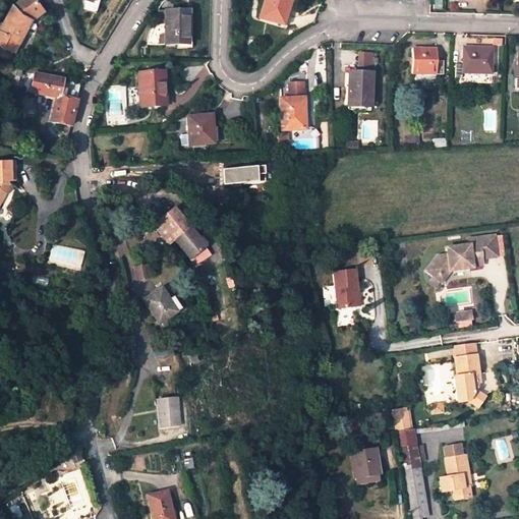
[(20,0),(15,4),(0,31),(0,30),(0,42),(15,51),(32,19),(44,10),(37,0),(20,0)]
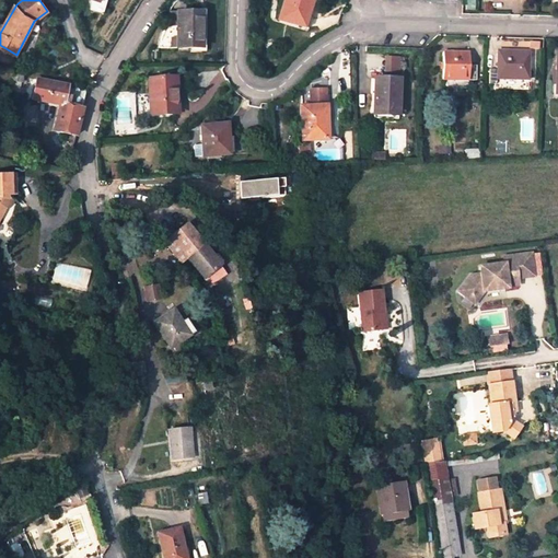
[(305,24),(312,0),(286,0),(281,16),(305,24)]
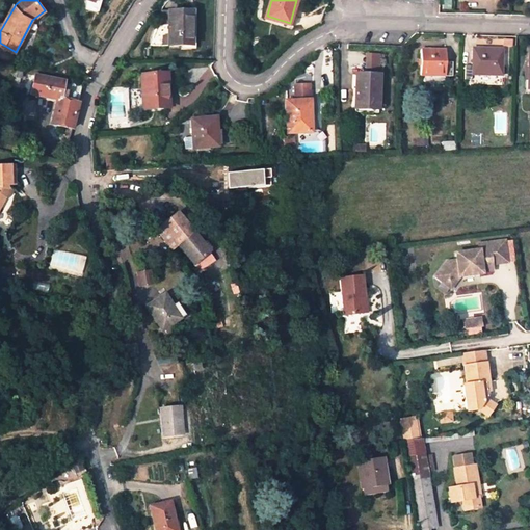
[(193,44),(194,9),(170,9),(169,43),(193,44)]
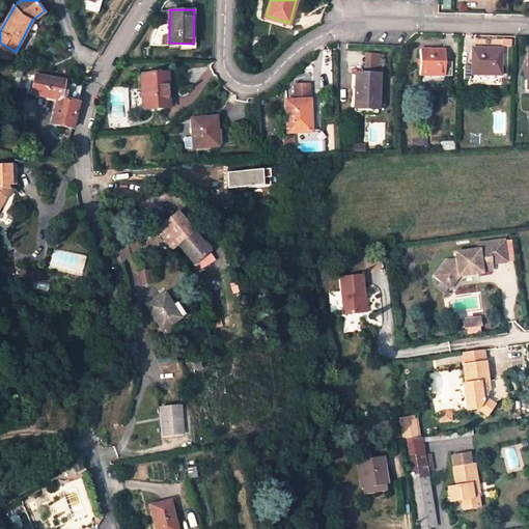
[(472,79),(473,73),(501,74),(503,47),(473,46),(473,64),(466,63),(466,79),(472,79)]
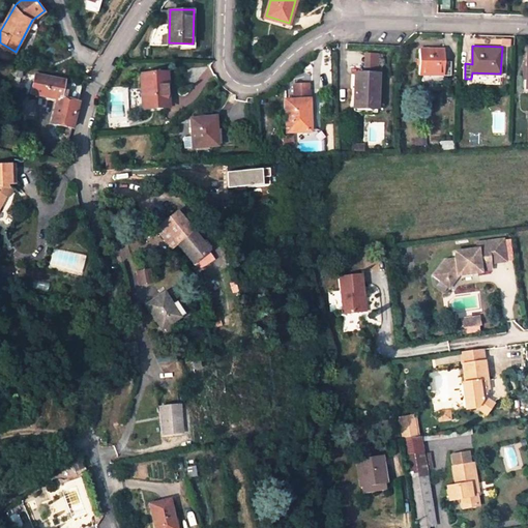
[(445,48),(421,48),(420,72),(445,74),(451,74),(451,60),(445,60),(445,48)]
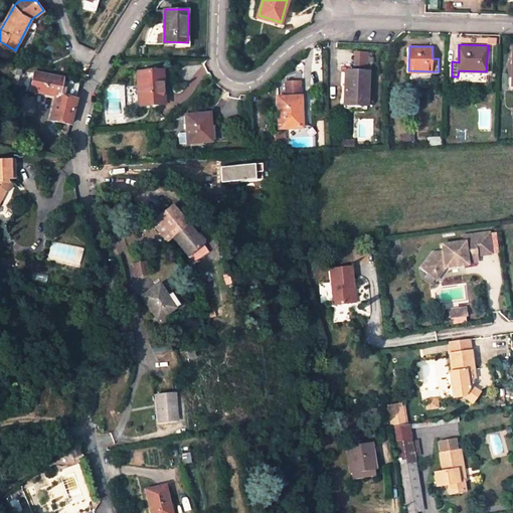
[(354,65),(370,65),(370,50),(354,50),(354,65)]
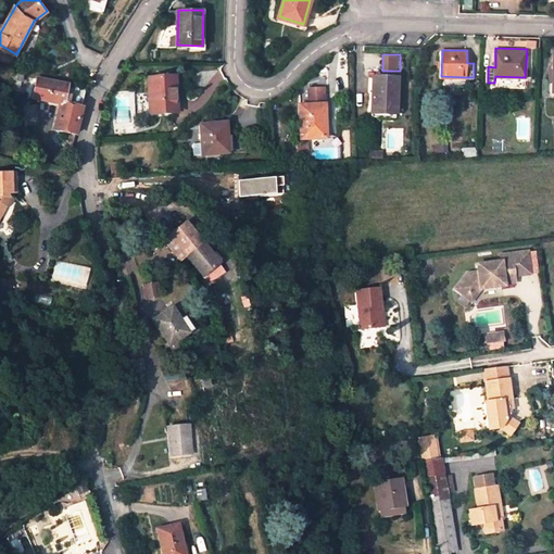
[(176,87),(176,74),(151,75),(153,112),(174,111),(173,88),(176,87)]
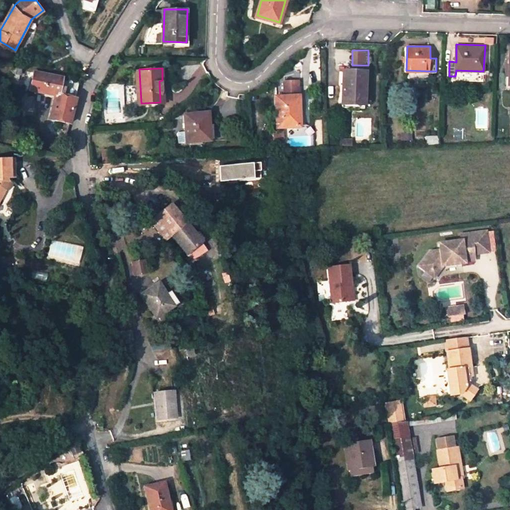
[(60,103),(57,117),(71,121),(75,104),(80,79),(36,69),(32,87),(56,93),(54,102),(60,103)]
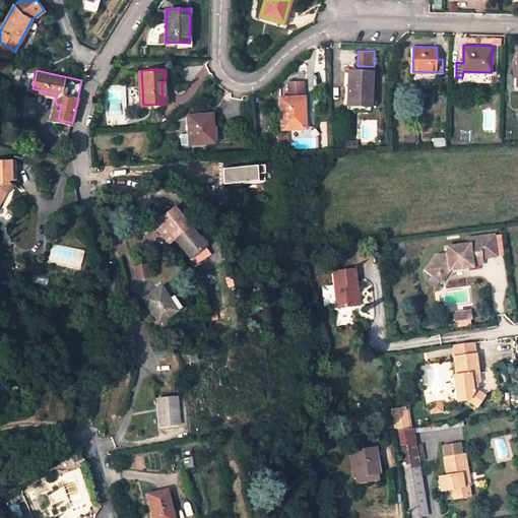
[(349,70),(348,99),(371,100),(372,71),(349,70)]
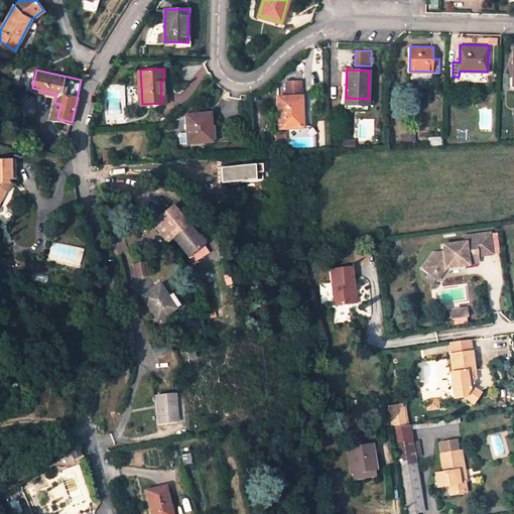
[(301,106),(302,106),(302,95),(302,80),(287,81),(287,96),(279,96),(280,126),(301,126),(301,106)]
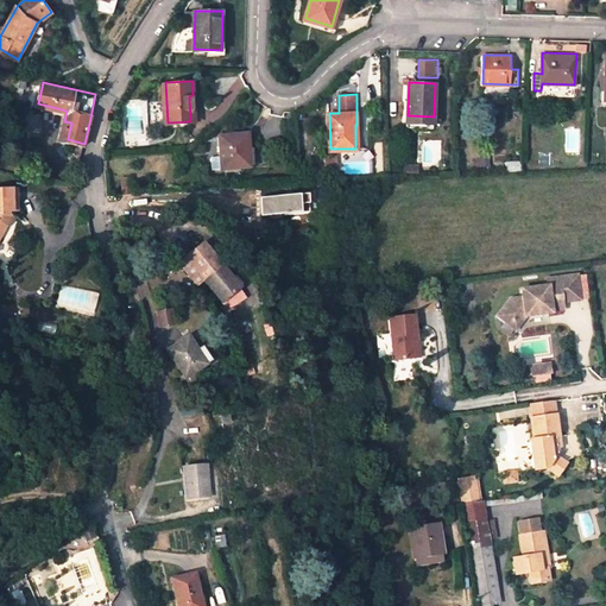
[(25,124),(42,128),(46,113),(30,107),(25,124)]
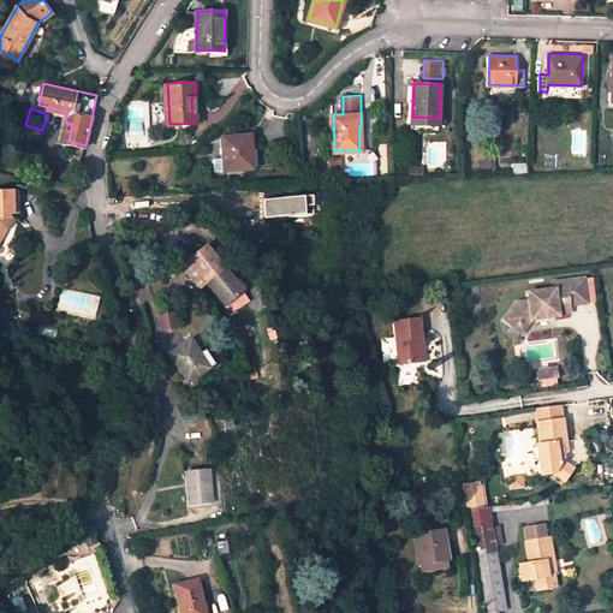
[(61,140),(69,141),(72,124),(65,123),(61,140)]
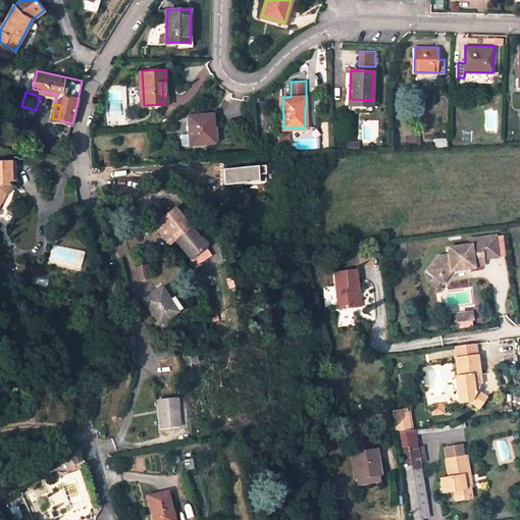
[(213,125),(212,113),(190,115),(192,143),(212,141),(212,125),(213,125)]
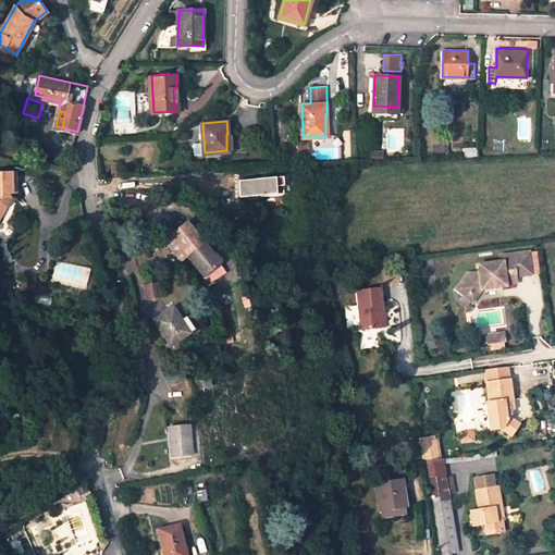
[(465,156),(479,155),(478,146),(464,147),(465,156)]
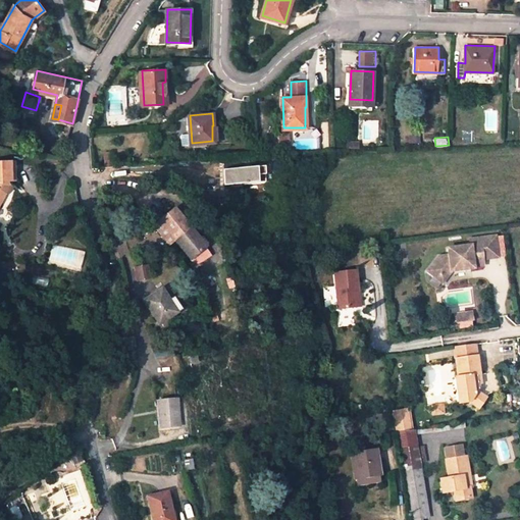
[(106,165),(114,165),(114,151),(106,151),(106,165)]
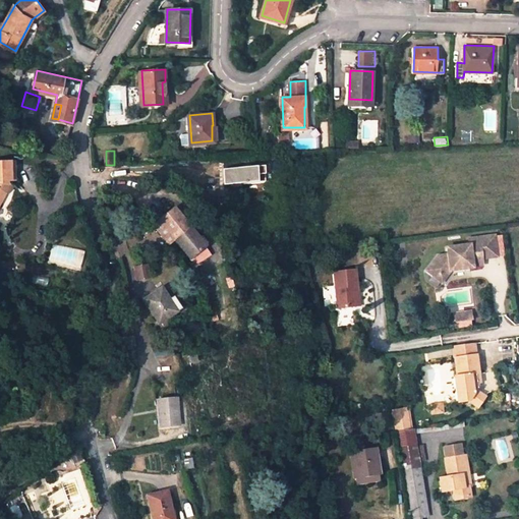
[(0,160),(0,203),(6,191),(7,191),(8,191),(10,190),(11,189),(12,187),(12,186),(11,184),(10,183),(8,182),(8,178),(15,178),(15,160),(0,160)]
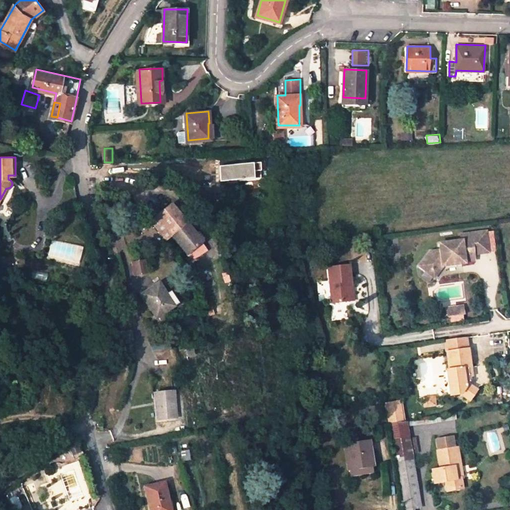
[(261,162),(221,165),(222,180),(262,177),(261,162)]
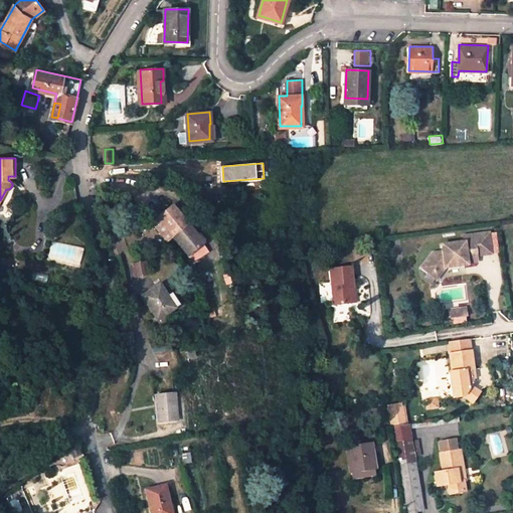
[(174,204),(159,216),(190,253),(205,241),(174,204)]
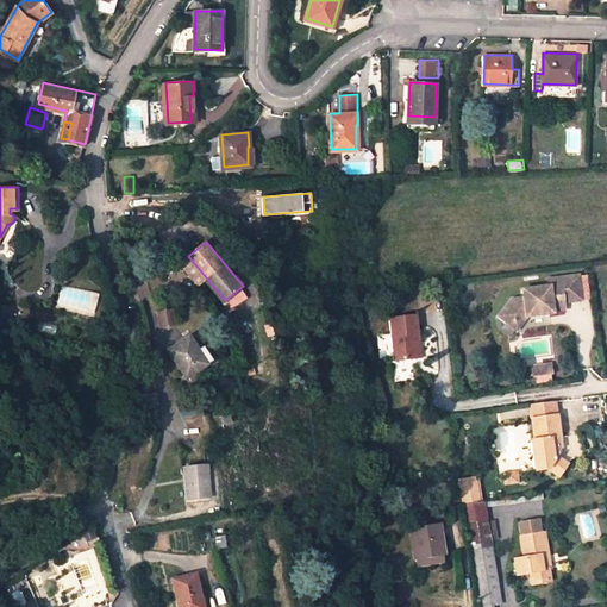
[(583,296),(580,271),(549,276),(550,285),(525,288),(525,295),(515,298),(502,313),(511,318),(519,317),(524,321),(530,313),(530,311),(537,310),(537,312),(556,310),(556,307),(567,306),(565,299),(583,296)]
